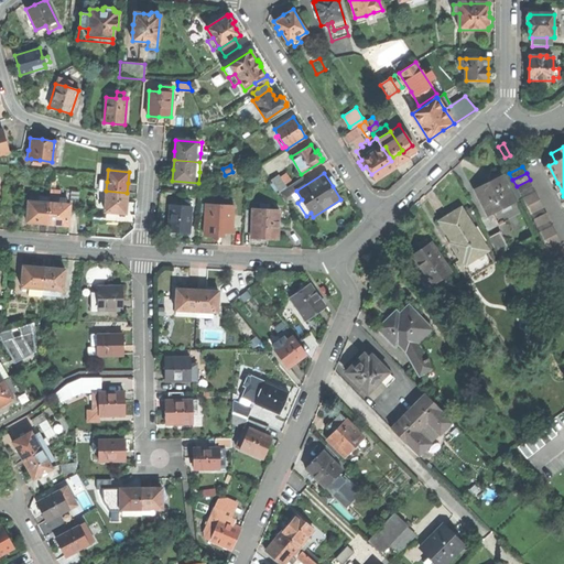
[(475,190),(487,215),(514,201),(502,175),(488,183),(475,190)]
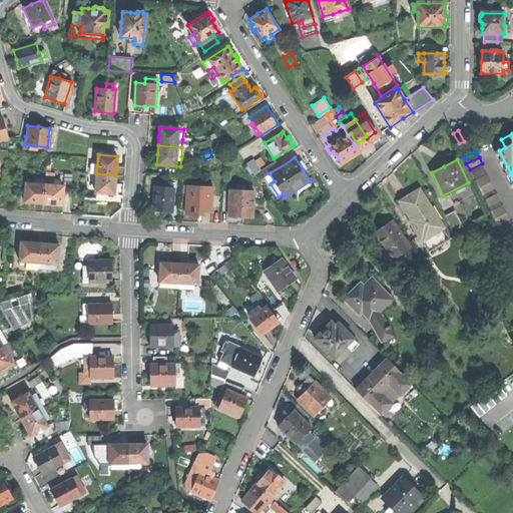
[(470,169),(473,177),(485,171),(482,163),(470,169)]
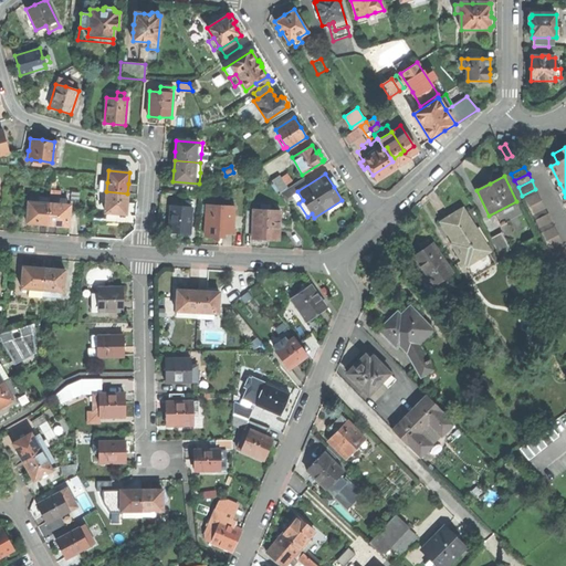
[(522,196),(525,202),(538,196),(535,189),(522,196)]
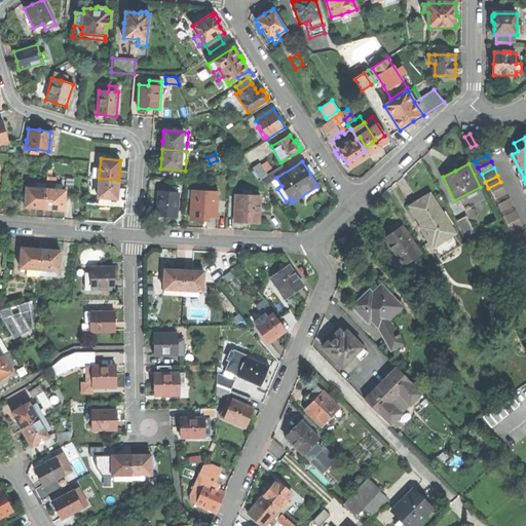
[(118,180),(99,178),(98,187),(98,197),(116,199),(117,189),(118,180)]
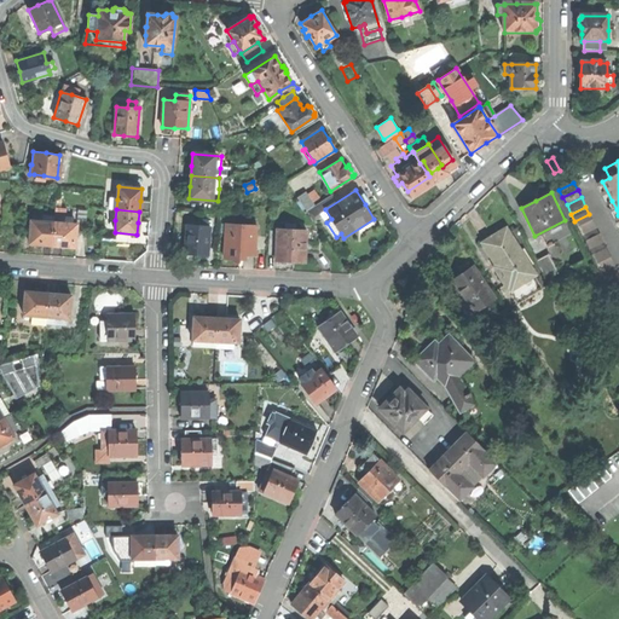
[(574,221),(578,229),(593,221),(589,214),(574,221)]
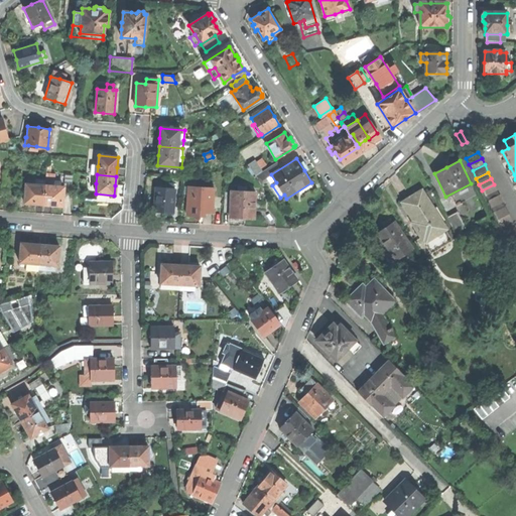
[(31,203),(42,204),(43,184),(34,184),(24,183),(23,202),(31,203)]
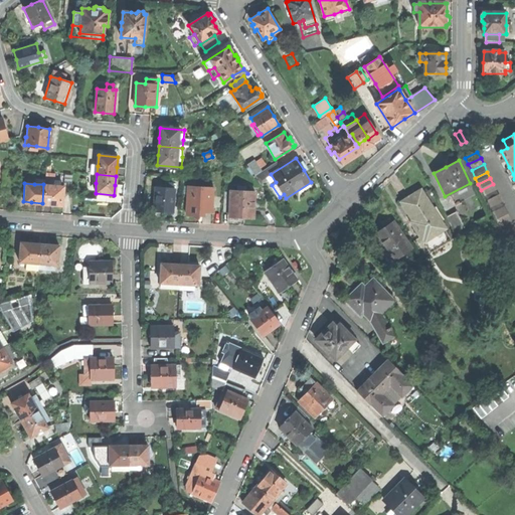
[(162,211),(173,212),(174,188),(171,188),(172,183),(165,183),(164,188),(155,187),(154,210),(162,211)]
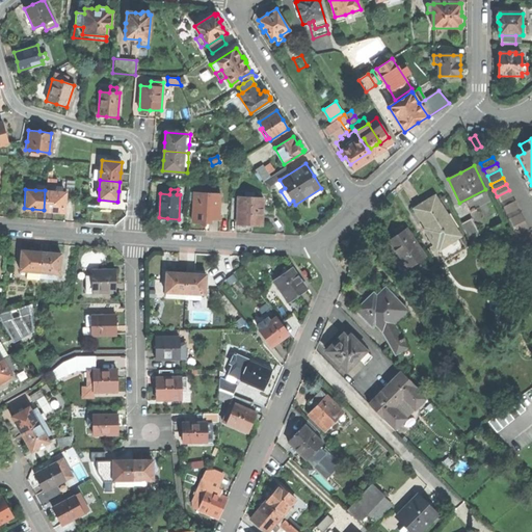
[(54,191),(45,190),(44,210),(53,210),(62,211),(64,191),(54,191)]
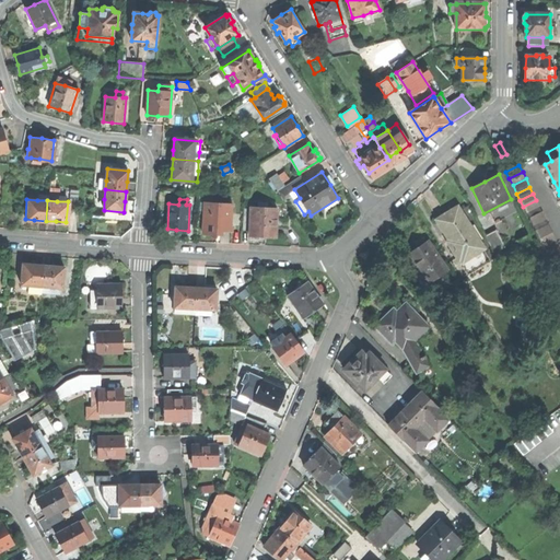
[(523,207),(526,213),(539,207),(536,200),(523,207)]
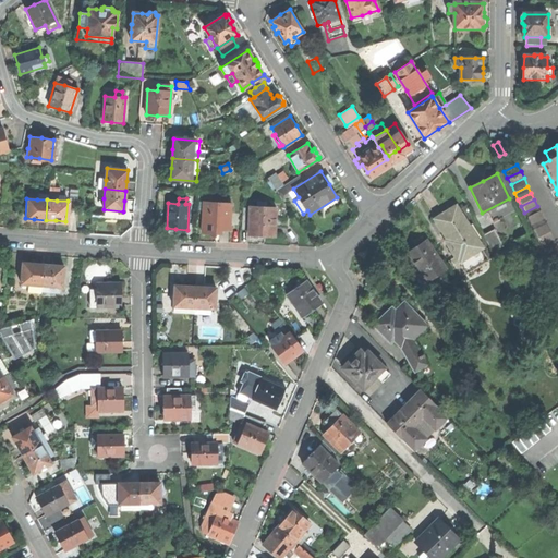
[(249,230),(249,235),(261,235),(275,235),(275,218),(284,218),(284,207),(266,206),(266,201),(256,201),(256,206),(250,206),(249,208),(249,230)]
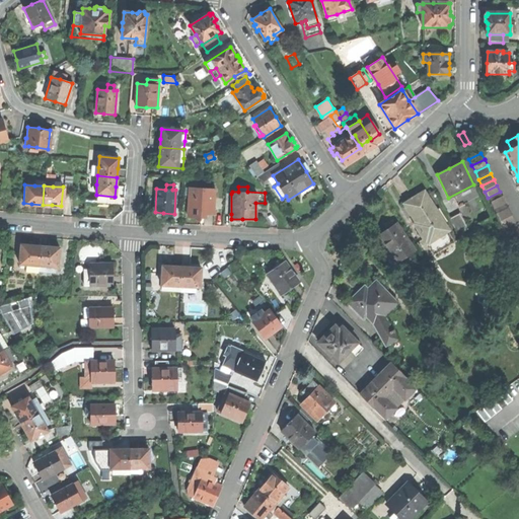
[(205,211),(214,211),(214,203),(215,189),(189,188),(188,210),(189,210),(205,211)]
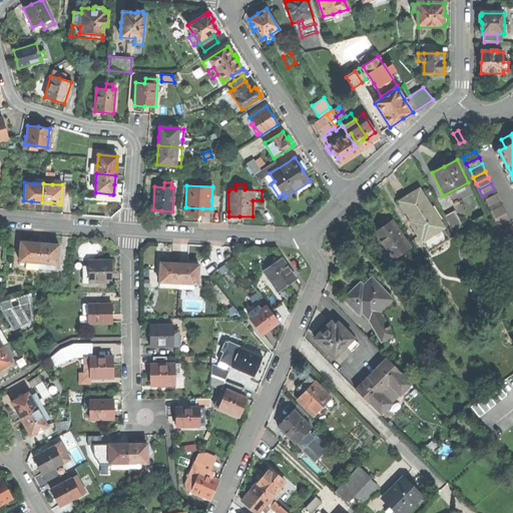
[(408,195),(400,201),(411,219),(409,221),(413,227),(414,227),(421,237),(422,236),(430,231),(432,234),(443,227),(436,216),(440,214),(434,204),(430,206),(419,189),(408,195)]
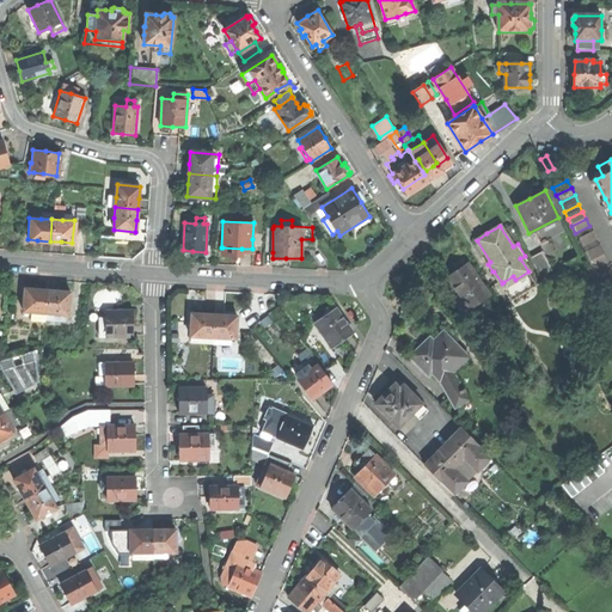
[(575,233),(579,240),(593,233),(589,226),(575,233)]
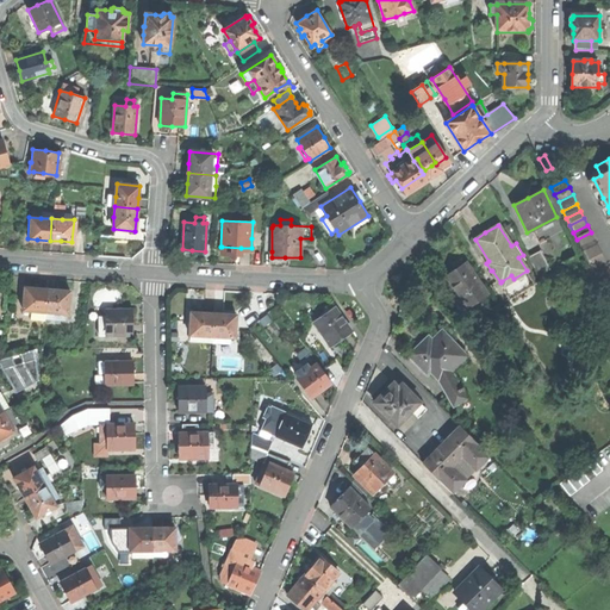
[(577,240),(580,247),(595,240),(591,232),(577,240)]
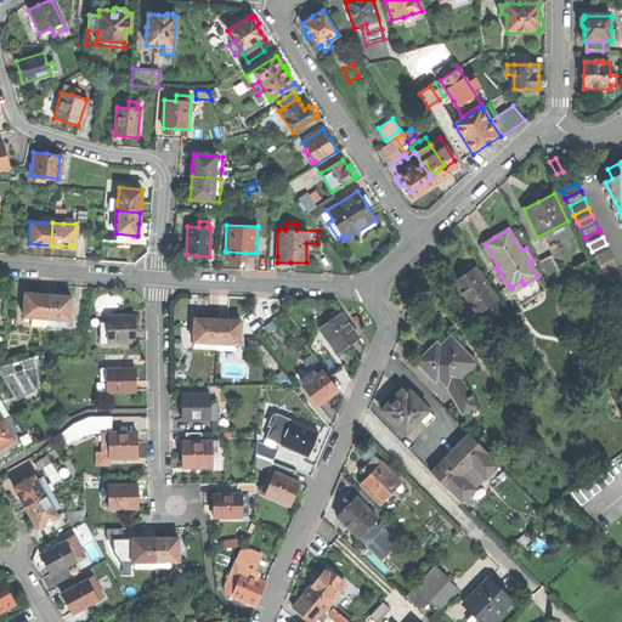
[(261,243),(256,243),(256,253),(246,253),(246,260),(261,261),(261,243)]
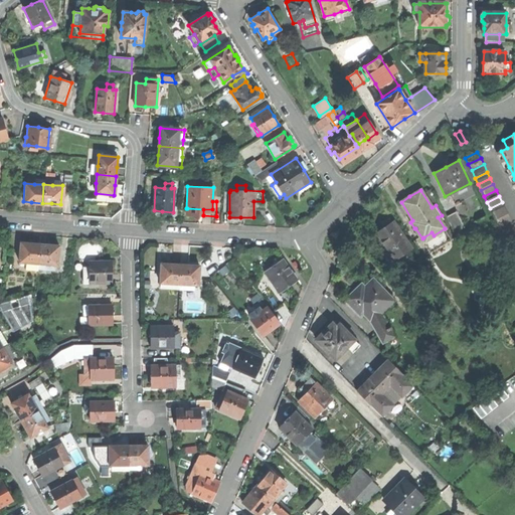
[(490,208),(494,215),(506,209),(502,202),(490,208)]
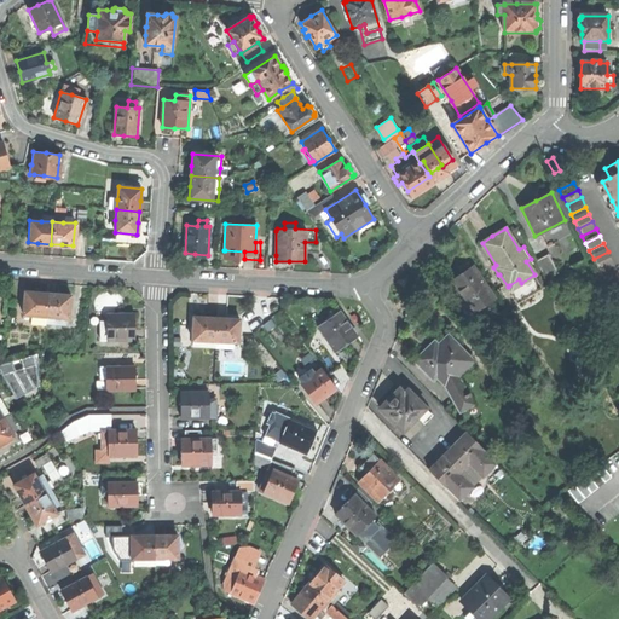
[(594,259),(597,266),(612,259),(608,252),(594,259)]
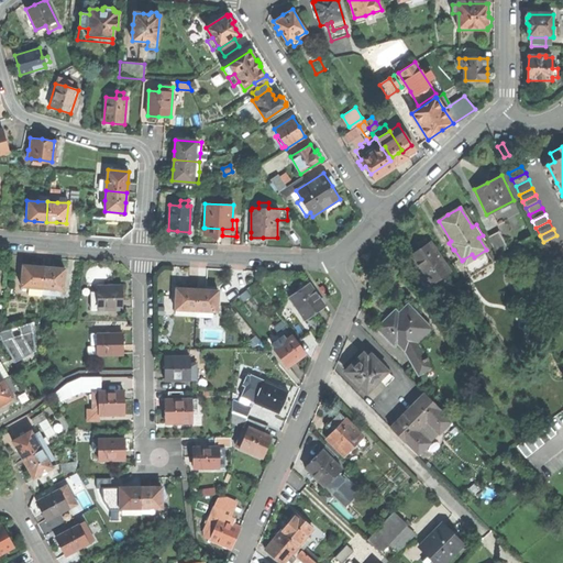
[(487,238),(496,254),(507,249),(498,232),(487,238)]
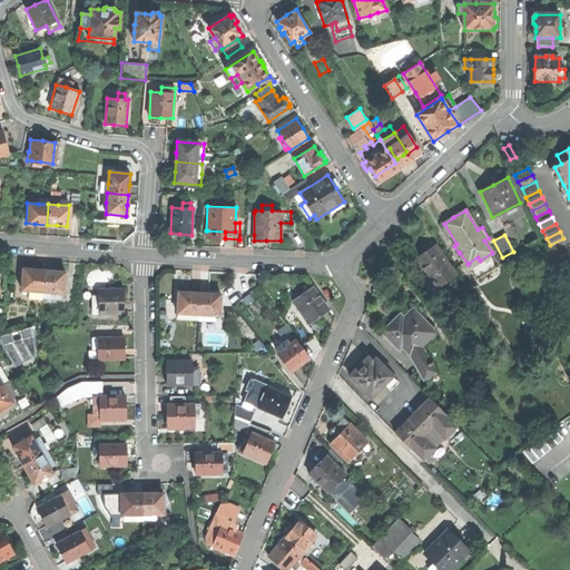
[(550,245),(553,252),(567,245),(563,238),(550,245)]
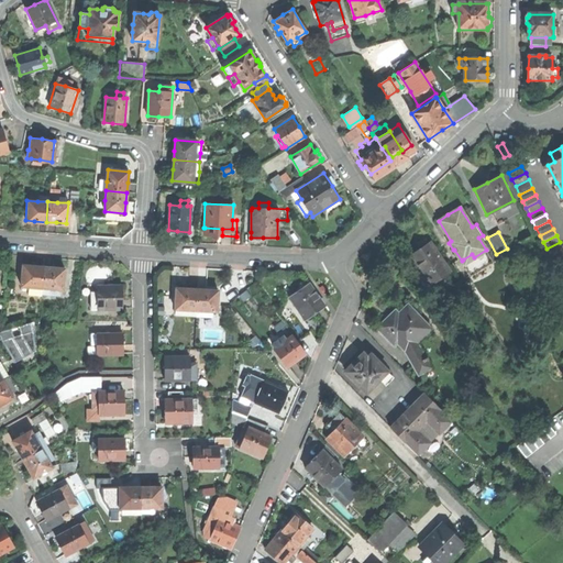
[(418,264),(431,284),(444,275),(449,272),(441,261),(442,256),(439,256),(429,242),(420,249),(411,254),(418,264)]
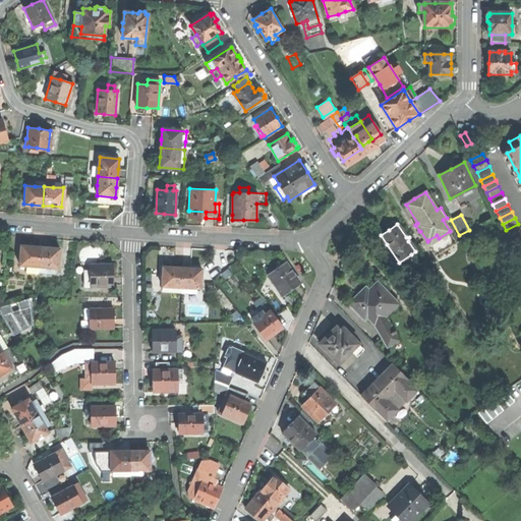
[(506,230),(509,236),(520,230),(518,224),(506,230)]
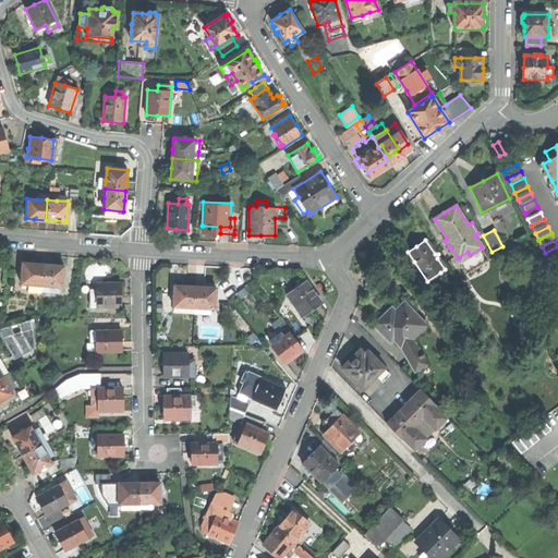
[(545,253),(548,261),(557,254),(557,246),(545,253)]
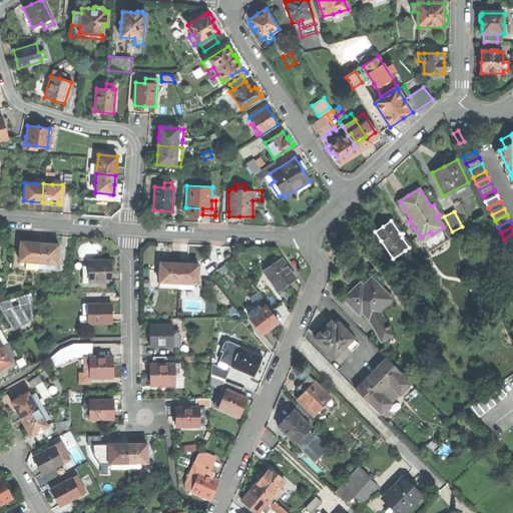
[(512,233),(504,239),(507,245),(512,241),(512,233)]
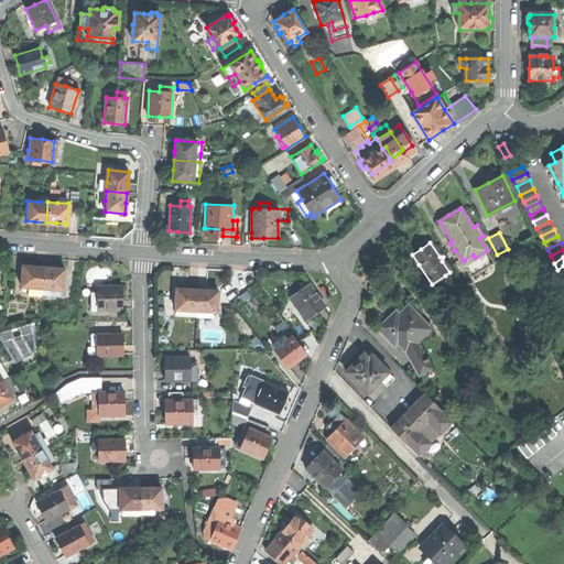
[(449,282),(445,275),(432,284),(419,264),(412,269),(430,295),(449,282)]
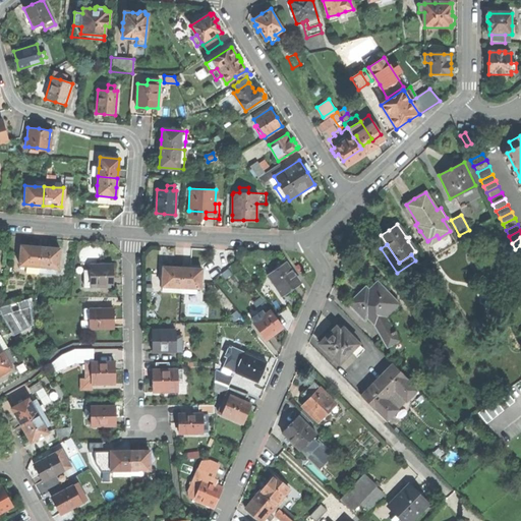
[(22,245),(20,265),(32,266),(31,271),(40,272),(42,247),(33,246),(22,245)]
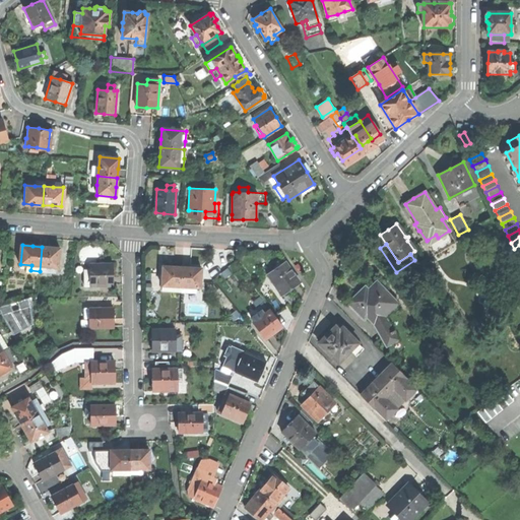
[(51,247),(42,247),(40,271),(48,271),(48,266),(59,267),(61,248),(51,247)]
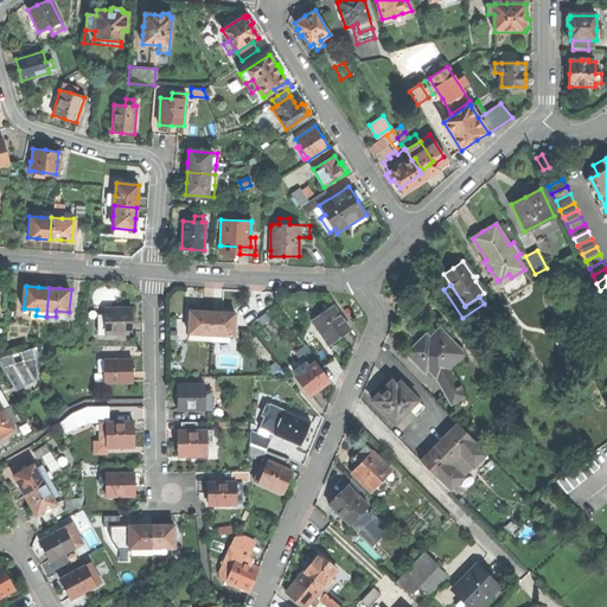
[(317,302),(323,311),(331,306),(324,298),(317,302)]
